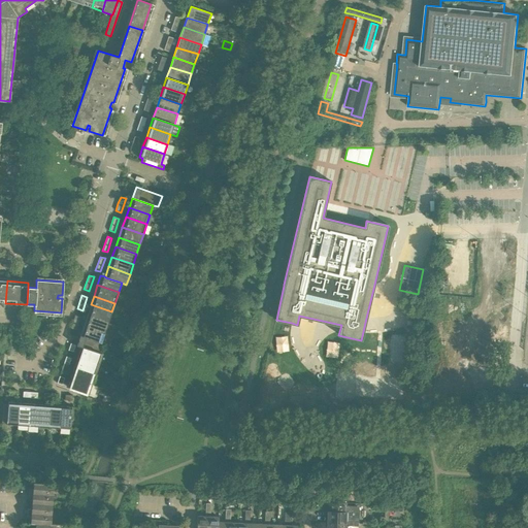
[(91,304),(87,315),(108,323),(111,311),(91,304)]
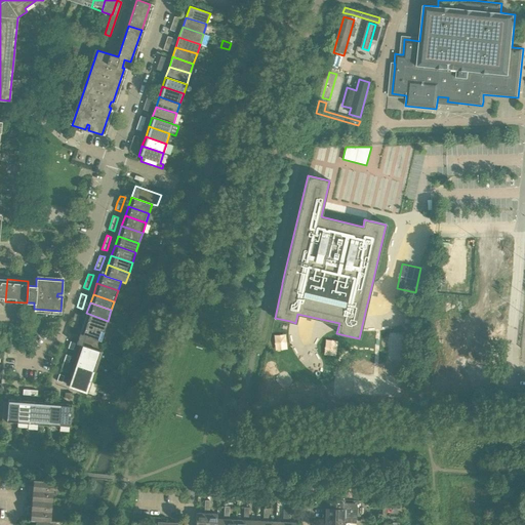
[(70,327),(75,328),(80,315),(75,313),(70,327)]
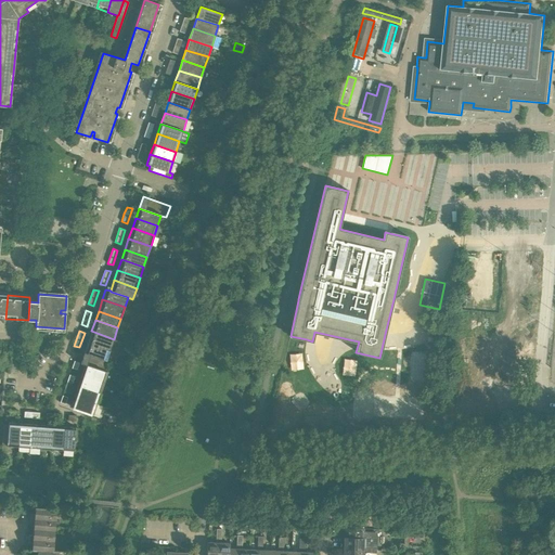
[(91,331),(88,341),(110,349),(114,339),(91,331)]
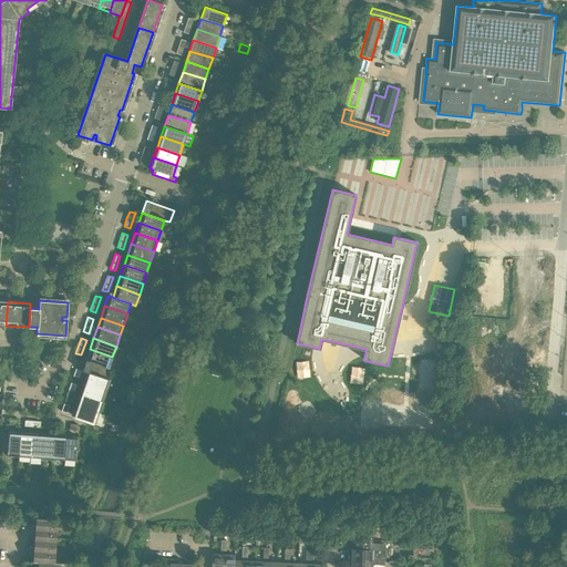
[(90,349),(86,359),(114,369),(109,367),(112,357),(90,349)]
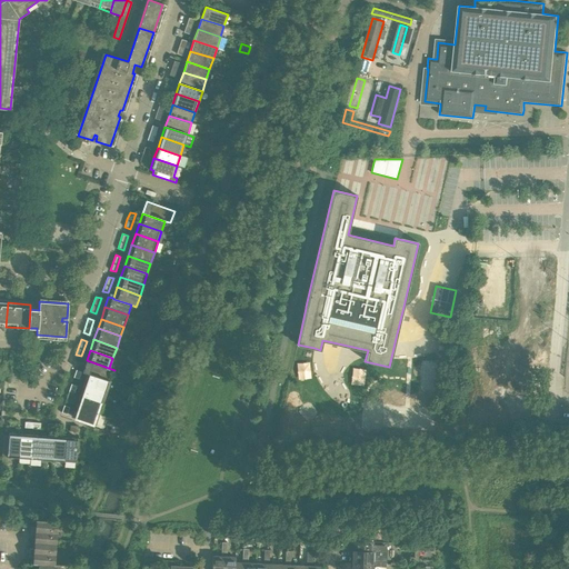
[(129,353),(127,359),(138,362),(140,357),(129,353)]
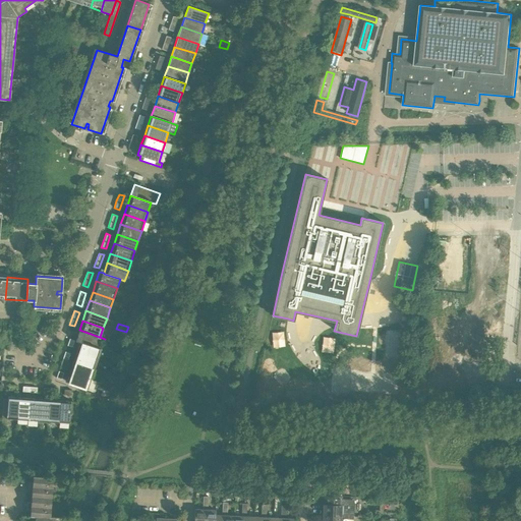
[(75,341),(80,342),(101,349),(105,339),(79,330),(75,341)]
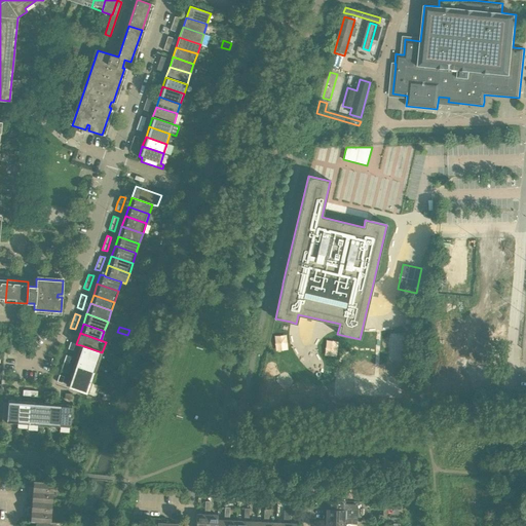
[(81,345),(78,354),(99,363),(102,352),(81,345)]
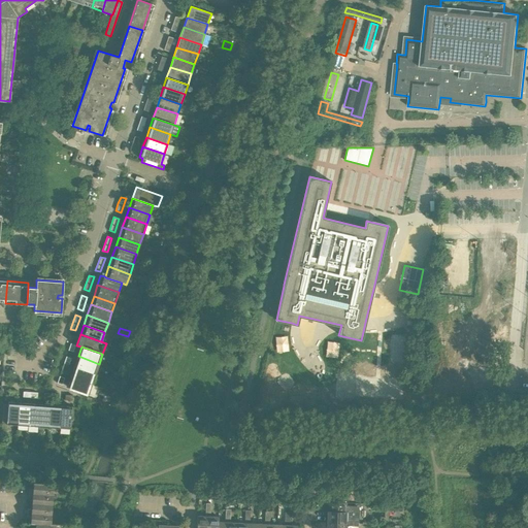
[(62,370),(66,371),(71,358),(66,356),(62,370)]
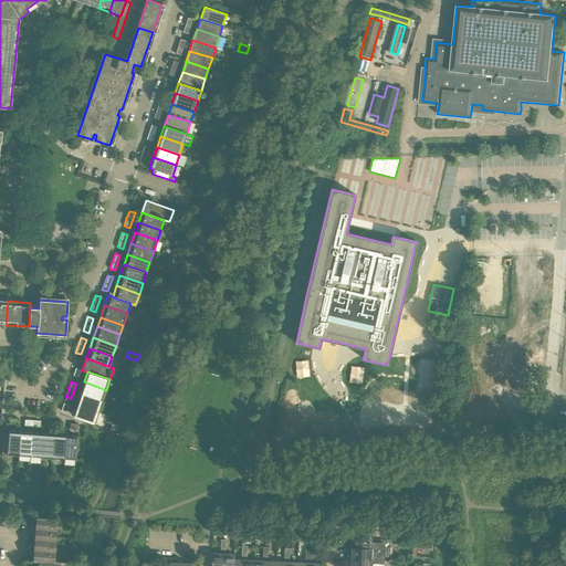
[(84,381),(80,394),(103,401),(106,390),(84,381)]
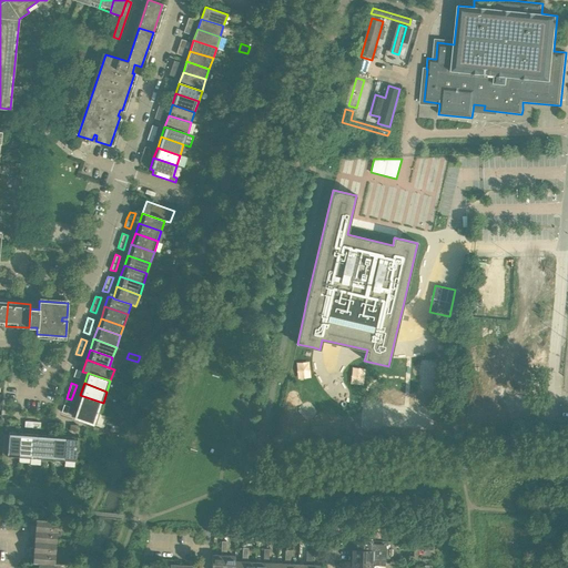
[(80,395),(77,405),(99,413),(103,403),(80,395)]
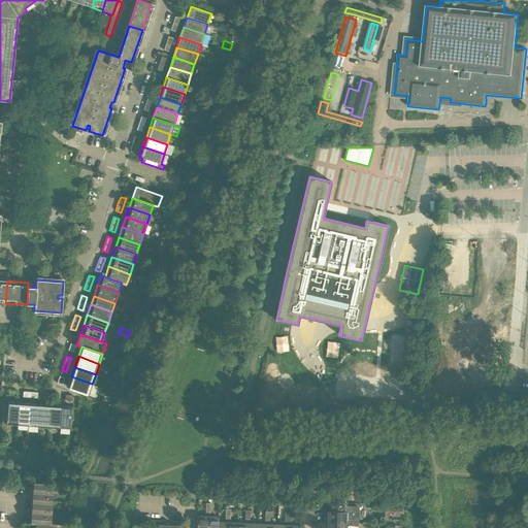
[(92,384),(71,376),(68,387),(89,394),(92,384)]
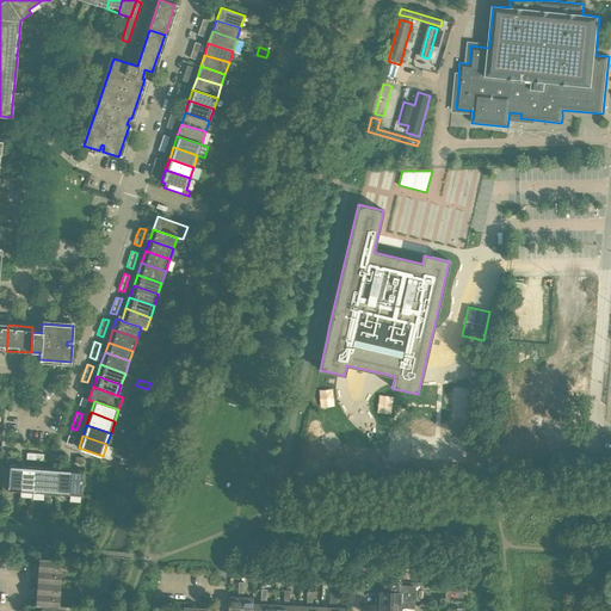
[(7,491),(20,492),(22,466),(10,466),(10,468),(7,491)]
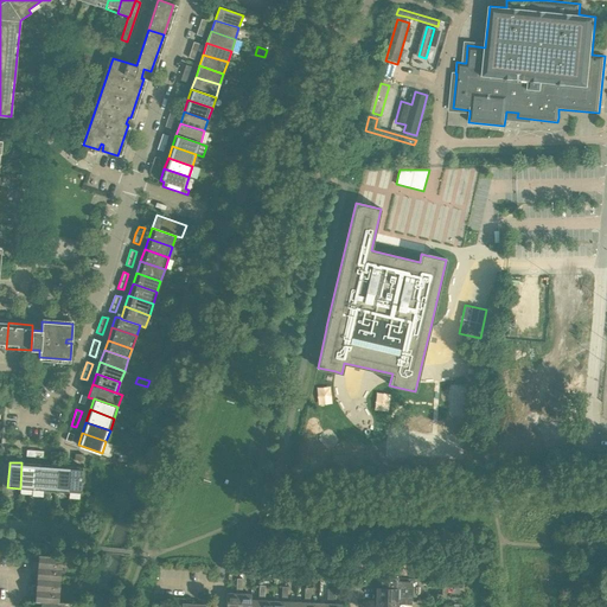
[(20,489),(32,490),(33,464),(21,462),(20,489)]
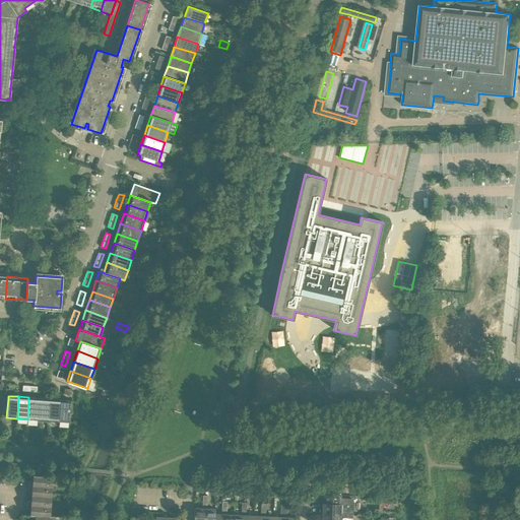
[(27,419),(38,419),(40,398),(28,397),(27,419)]
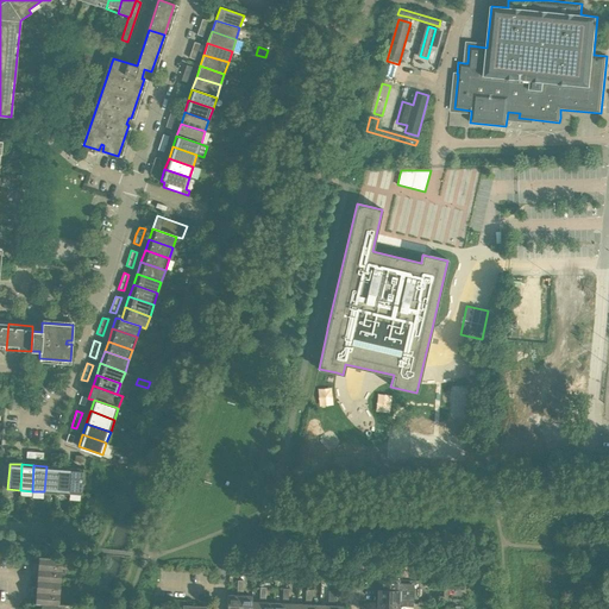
[(44,491),(57,493),(58,468),(46,466),(44,491)]
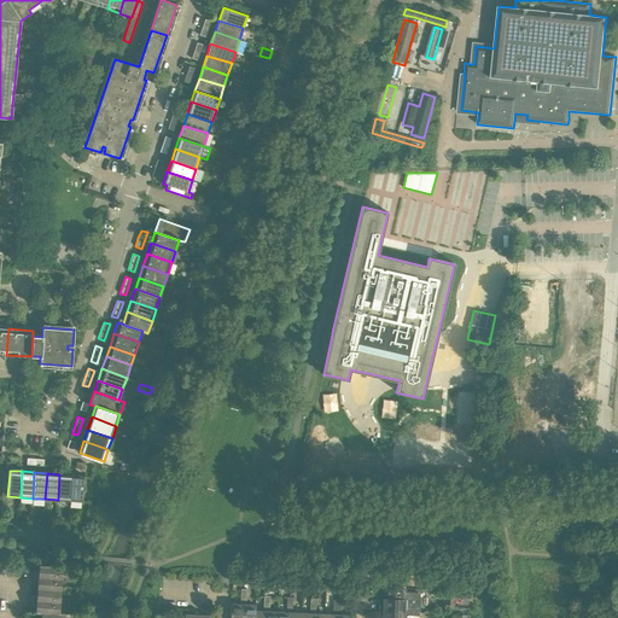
[(58,500),(70,501),(71,474),(59,474),(58,500)]
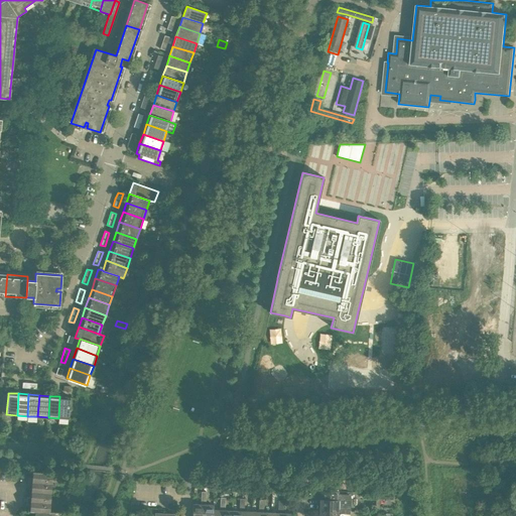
[(59,396),(58,418),(69,419),(71,397),(59,396)]
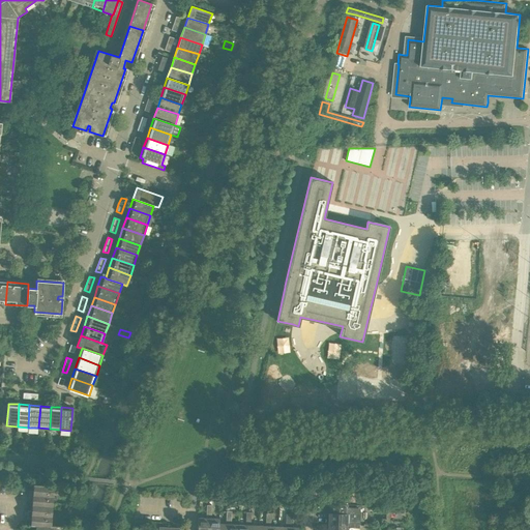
[(32,499),(32,505),(52,506),(54,487),(54,486),(33,484),(33,491),(29,491),(29,498),(32,499)]
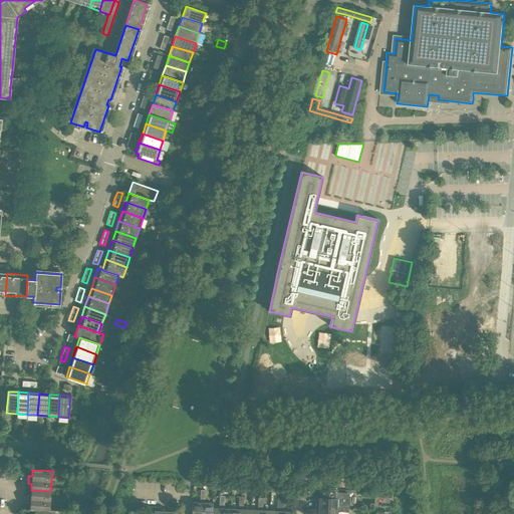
[(319,488),(318,509),(336,510),(336,512),(342,512),(342,507),(346,508),(347,492),(337,492),(337,489),(319,488)]
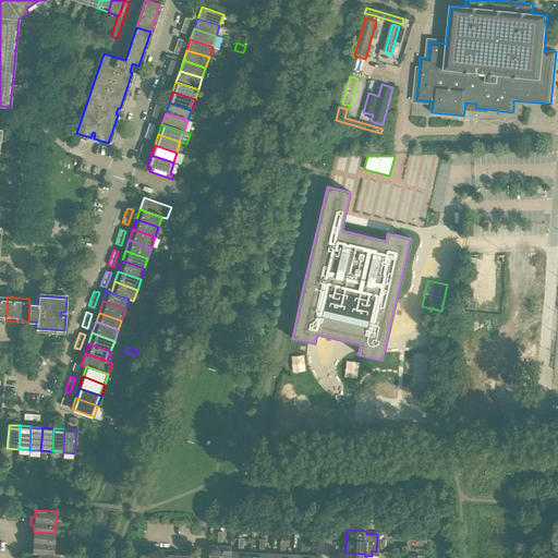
[(32,553),(37,554),(59,556),(59,554),(53,554),(55,533),(34,532),(33,538),(29,537),(28,545),(33,546),(32,553)]
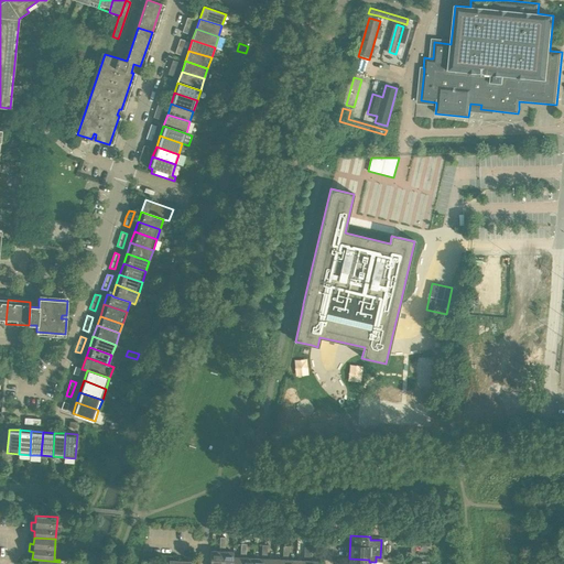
[(209,563),(220,563),(221,552),(225,552),(225,544),(219,544),(219,551),(210,551),(209,563)]
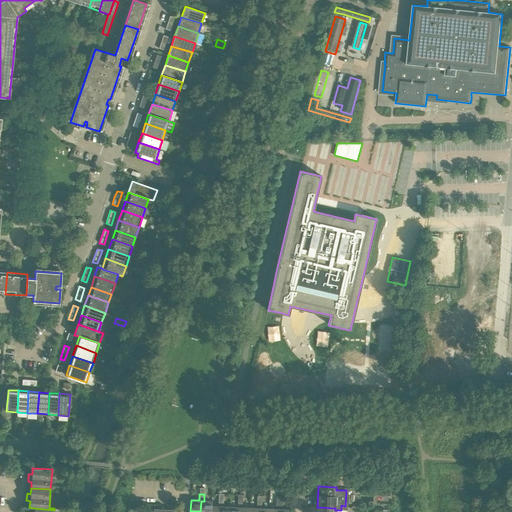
[(220,511),(220,506),(223,506),(223,500),(218,500),(218,506),(211,506),(212,501),(211,501),(210,511),(220,511)]
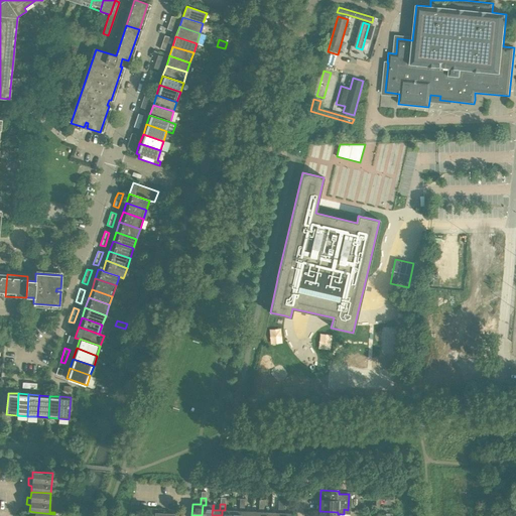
[(202,515),(212,515),(213,505),(206,505),(203,505),(202,515)]
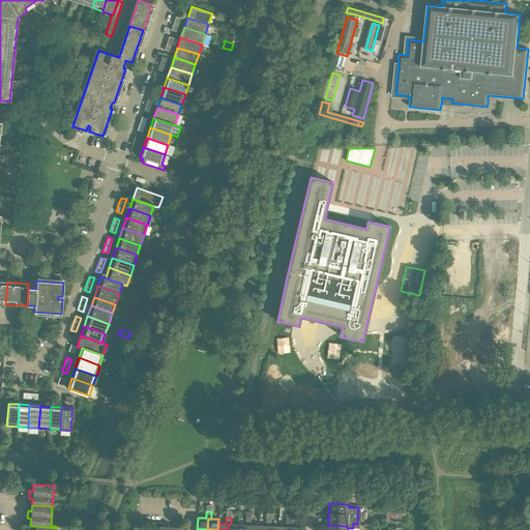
[(237,529),(247,529),(248,525),(251,525),(251,519),(246,519),(245,525),(238,525),(237,529)]
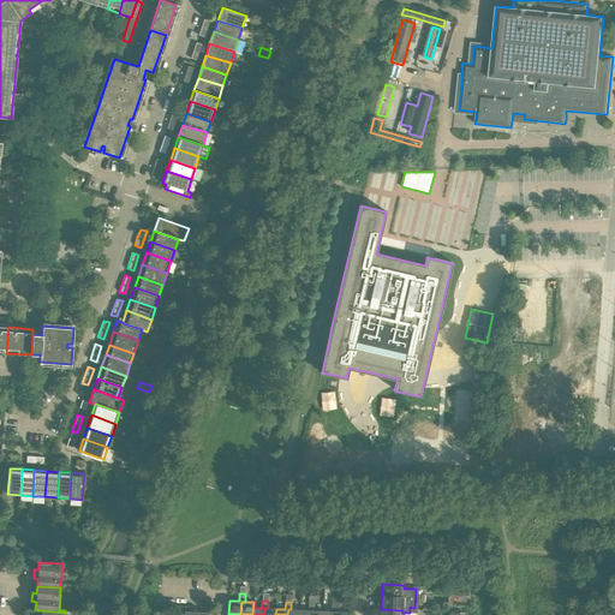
[(298,614),(310,614),(311,610),(314,610),(315,603),(309,603),(309,610),(299,610),(298,614)]
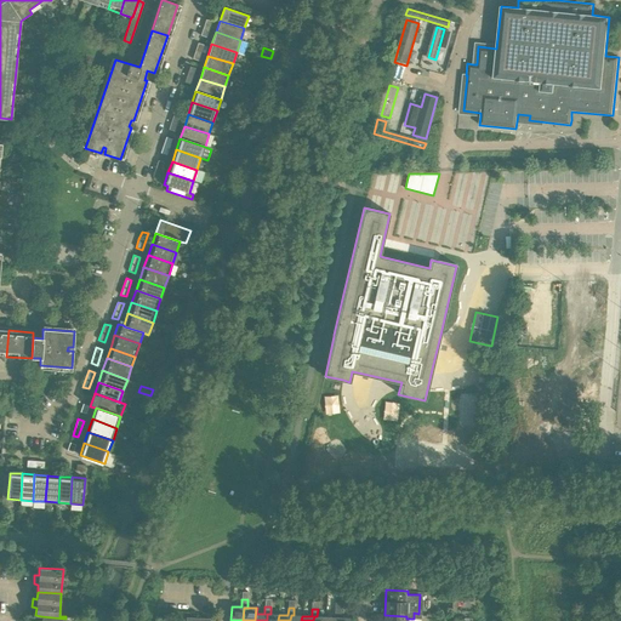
[(325,620),(337,620),(337,617),(340,617),(341,610),(335,610),(335,617),(325,617),(325,620)]
